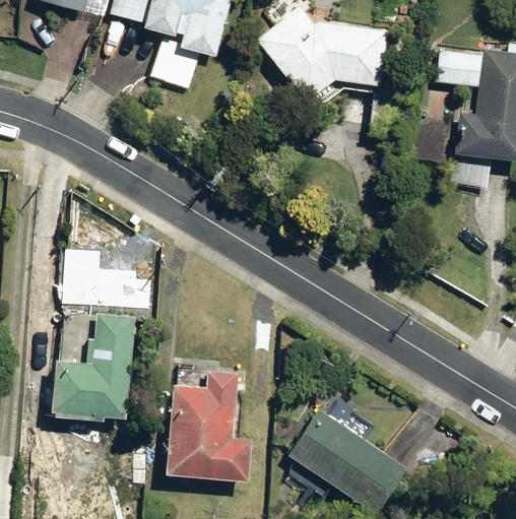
[(33,0),(83,14),(83,12),(104,18),(109,0),(33,0)]
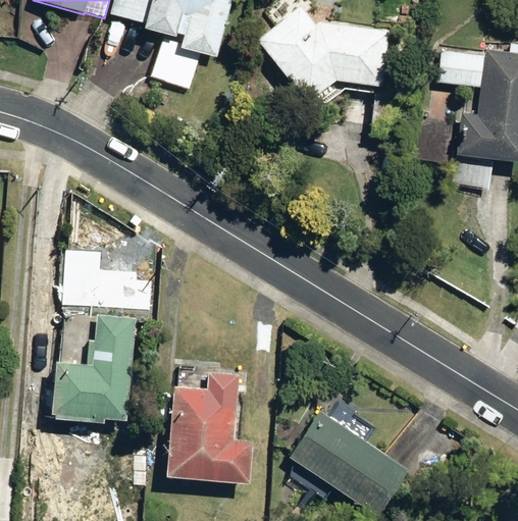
[(112,0),(109,14),(142,23),(141,28),(170,36),(169,39),(163,38),(161,43),(151,77),(189,89),(190,90),(201,54),(214,57),(229,0),(112,0)]
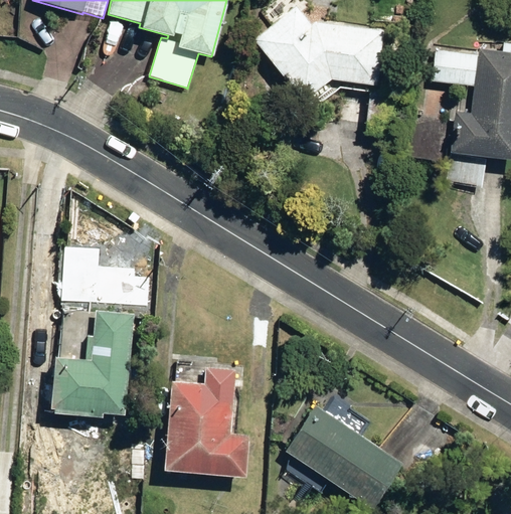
[(296,5),(253,38),(301,101),(329,78),(375,84),(382,31),(315,22),(312,24),(296,5)]
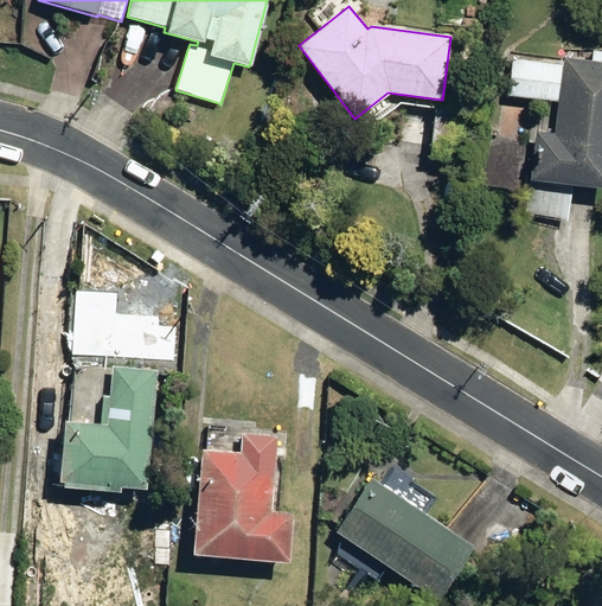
[(530,179),(601,189),(601,53),(595,52),(594,64),(565,59),(565,64),(513,57),(508,94),(561,101),(556,133),(536,131),(530,179)]
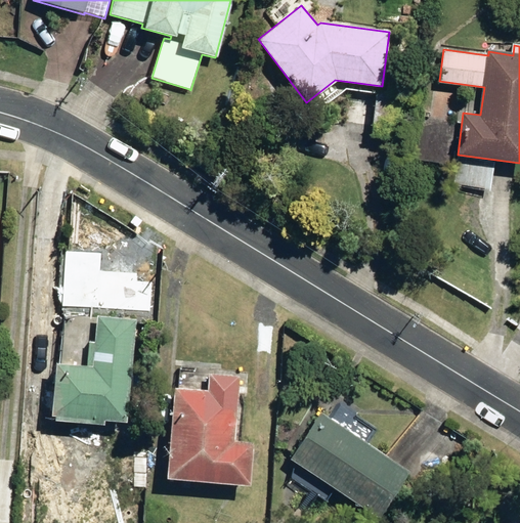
[(455,185),(492,190),(496,162),(459,157),(455,185)]
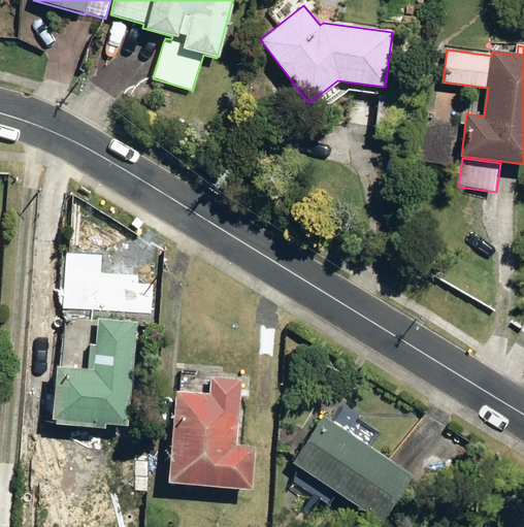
[(53,419),(53,423),(104,428),(105,424),(127,426),(136,323),(97,319),(94,344),(89,343),(86,368),(57,366),(54,365),(48,419),(53,419)]
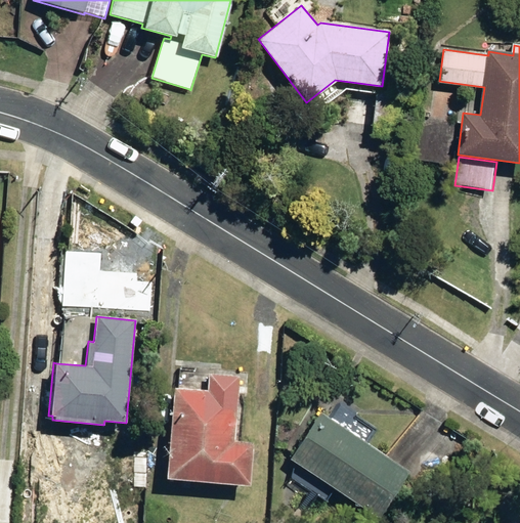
[(167,478),(250,485),(254,442),(233,441),(237,393),(175,388),(167,478)]
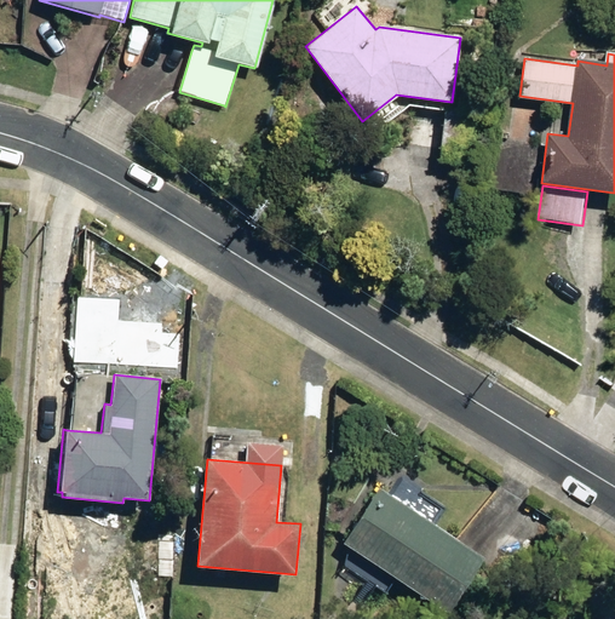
[(343,544),(449,613),(484,559),(377,491),(343,544)]
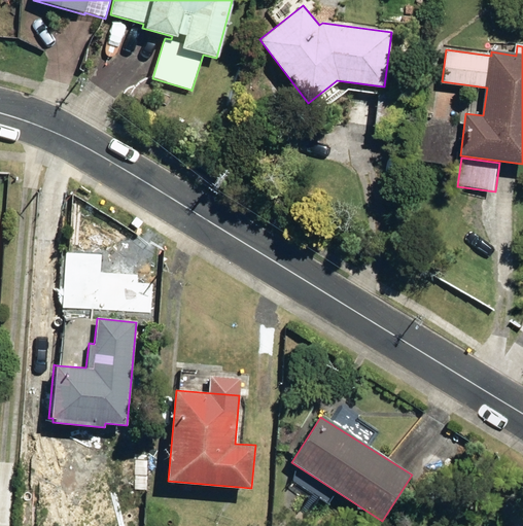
[(28,499),(72,503),(75,459),(32,456),(28,499)]
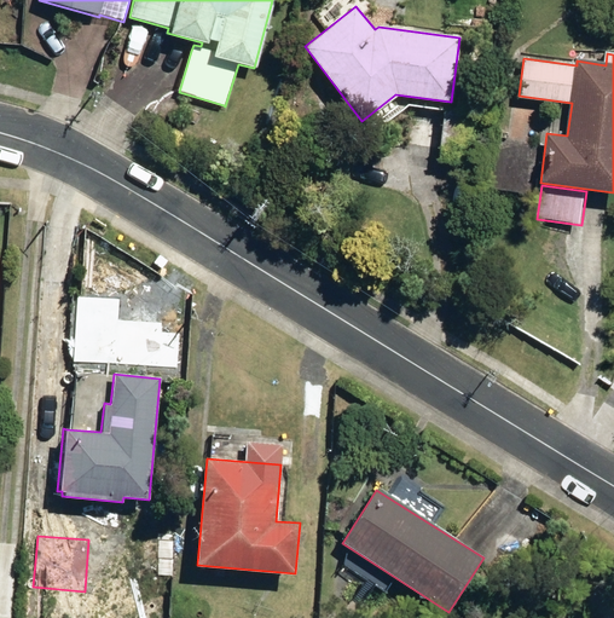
[(129,595),(166,599),(169,575),(132,571),(129,595)]
